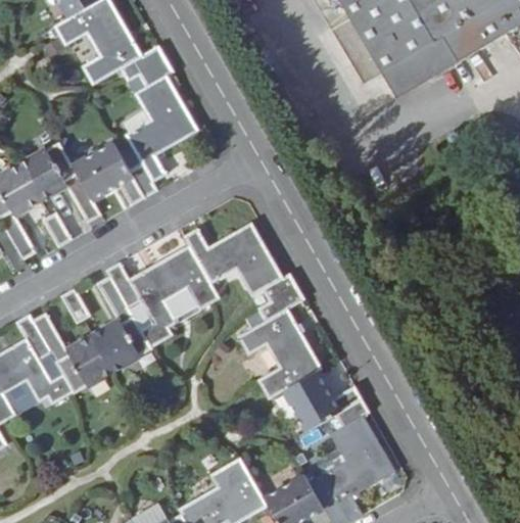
[(138,77),(167,58),(158,44),(143,53),(111,0),(97,0),(67,17),(53,26),(64,46),(82,37),(94,57),(81,65),(92,86),(121,69),(128,82),(138,77)]
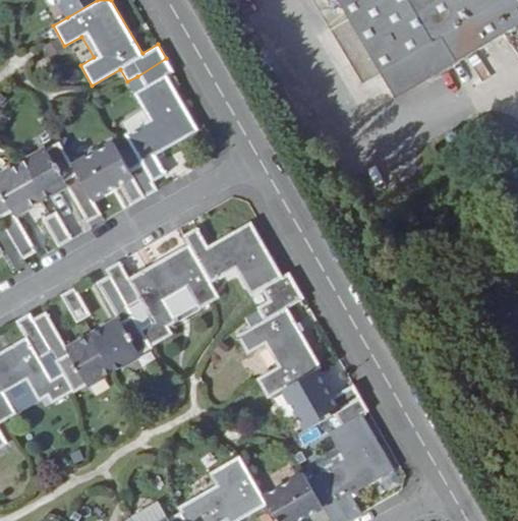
[(56,0),(67,17),(97,0),(56,0)]
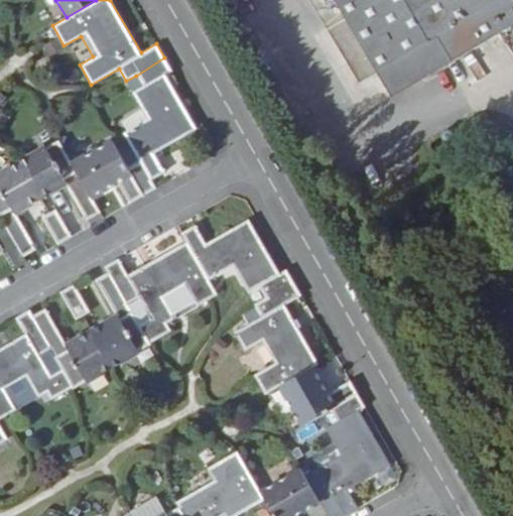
[(512,0),(335,0),(393,98),(512,27),(512,0)]
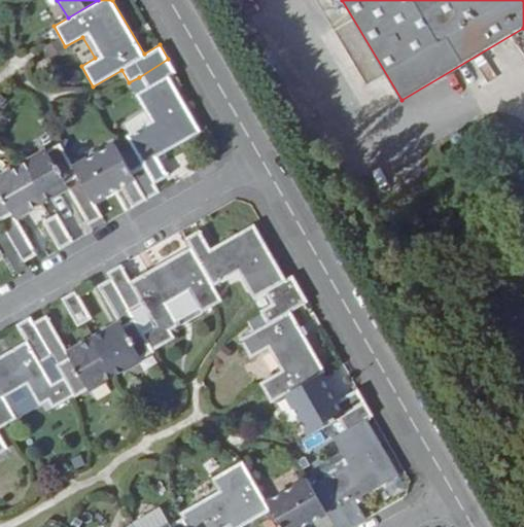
[(130,171),(147,200),(159,192),(153,183),(168,175),(156,156),(200,132),(169,76),(175,72),(168,59),(139,77),(145,88),(135,94),(150,120),(125,136),(141,164),(130,171)]
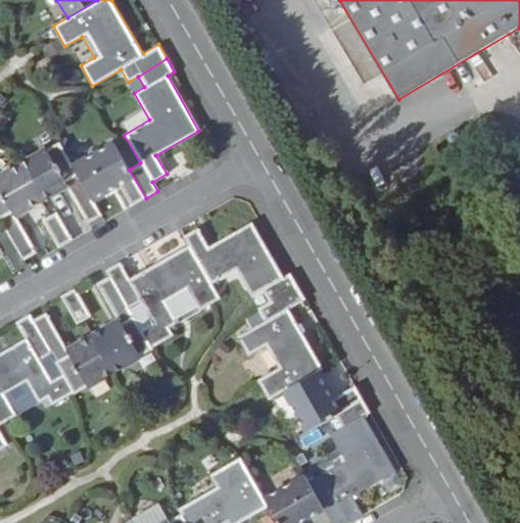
[(17,165),(40,202),(66,187),(87,222),(101,214),(93,199),(74,165),(59,141),(17,165)]
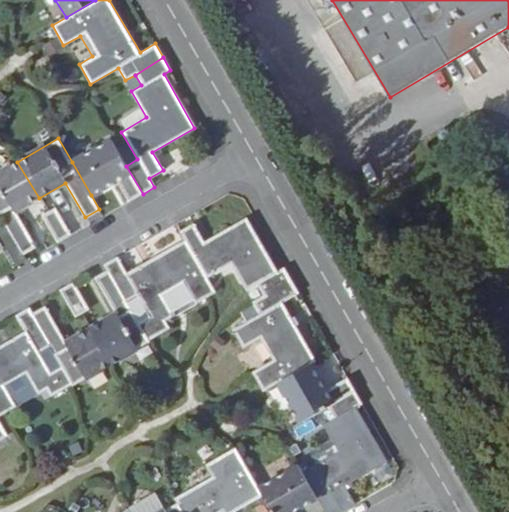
[(72,162),(91,195),(115,181),(127,203),(143,194),(126,166),(111,140),(72,162)]
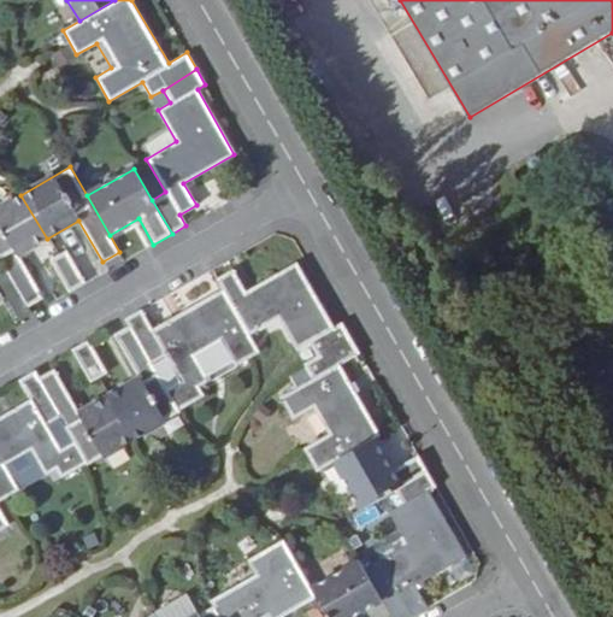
[(47,239),(21,195),(0,206),(0,263),(3,268),(28,306),(42,298),(18,256),(47,239)]
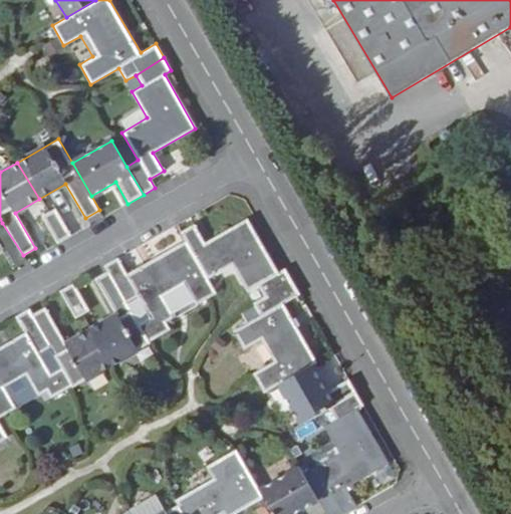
[(55,208),(47,213),(41,216),(57,245),(71,236),(55,208)]
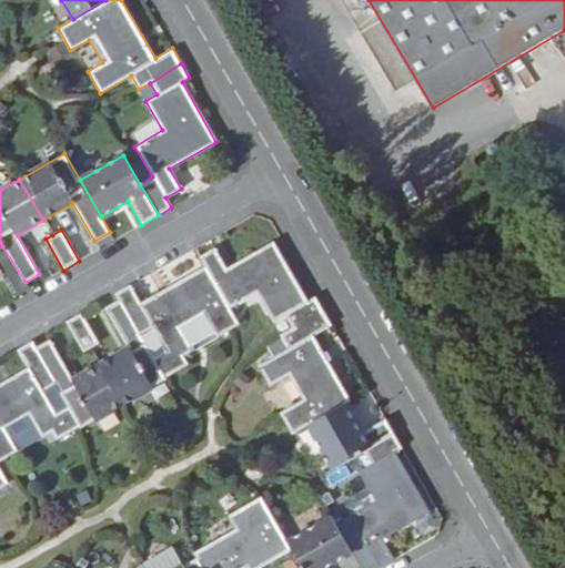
[(285,348),(314,335),(331,325),(314,297),(308,301),(274,242),(226,267),(215,249),(199,257),(204,264),(230,308),(255,294),(272,322),(285,315),(291,326),(278,334),(285,348)]
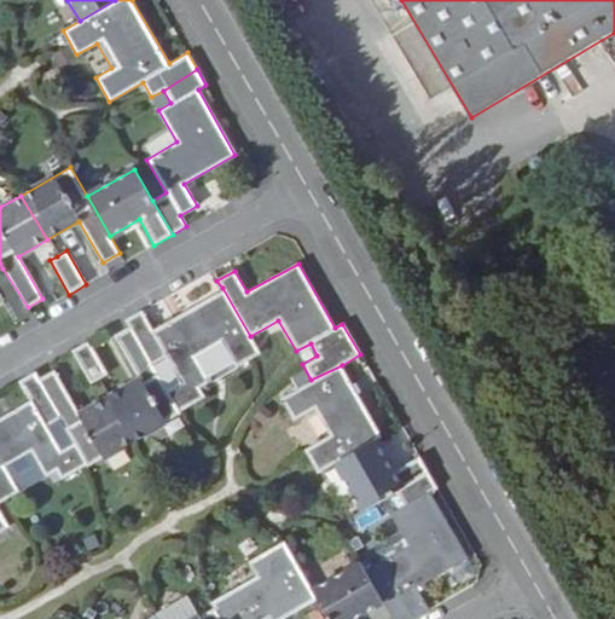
[(0,302),(1,302),(16,325),(33,316),(28,307),(3,268),(0,270),(0,302)]
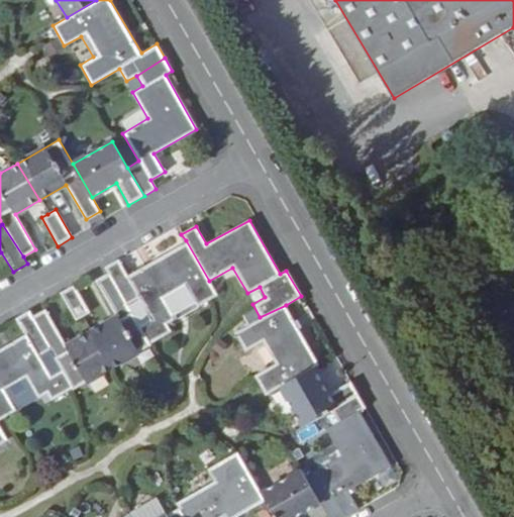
[(209,281),(186,240),(127,275),(118,260),(103,268),(106,273),(149,344),(171,332),(167,324),(176,319),(165,299),(185,287),(197,306),(217,295),(209,281)]
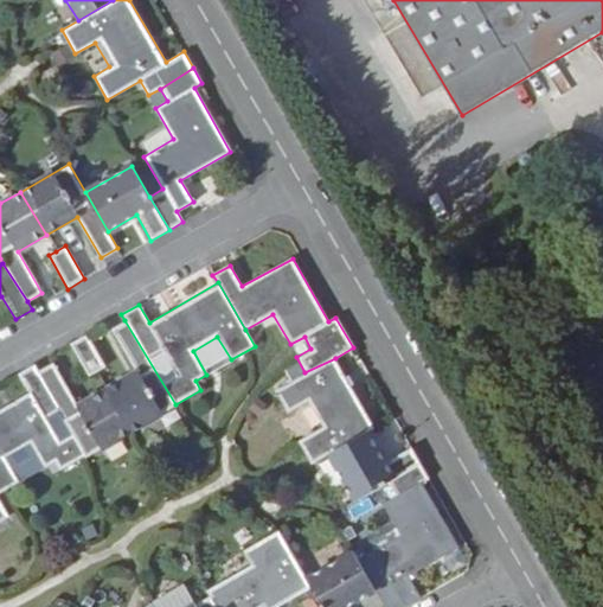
[(104,389),(129,433),(177,407),(175,404),(124,320),(110,328),(134,372),(104,389)]
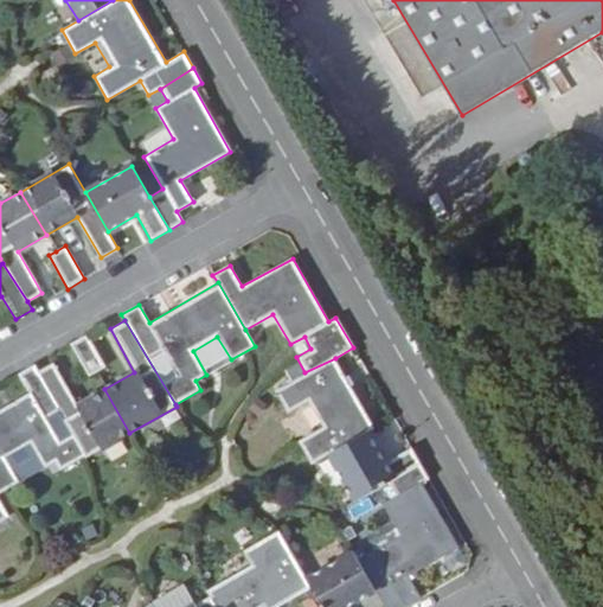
[(88,376),(95,372),(104,366),(87,336),(70,344),(88,376)]
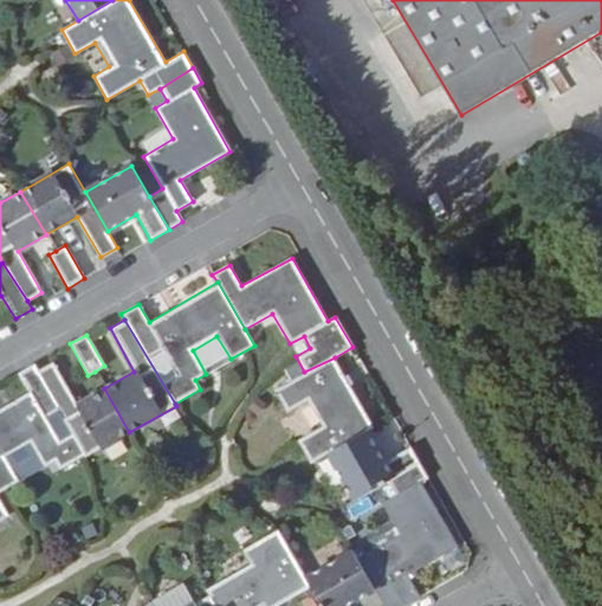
[(329,452),(368,431),(374,426),(335,358),(304,372),(273,389),(287,413),(308,401),(322,425),(297,440),(310,464),(329,452)]
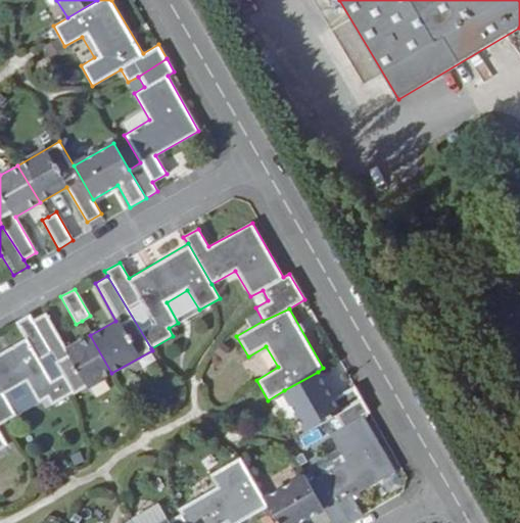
[(111,373),(90,335),(65,348),(45,313),(32,320),(73,392),(74,394),(111,373)]
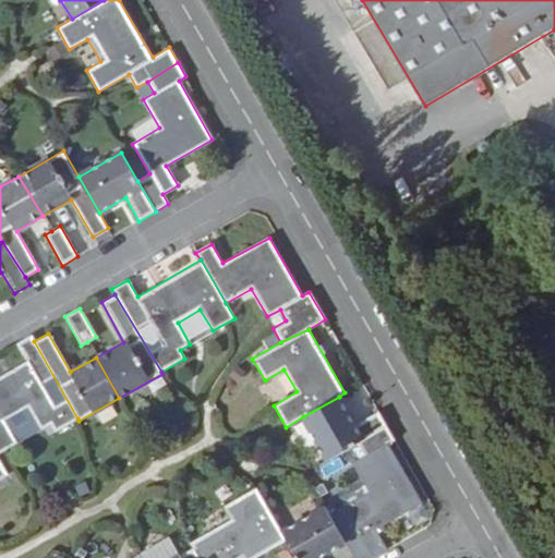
[(77,419),(34,341),(31,335),(15,343),(25,361),(0,374),(0,452),(17,443),(4,421),(27,408),(39,429),(49,425),(55,433),(77,419)]
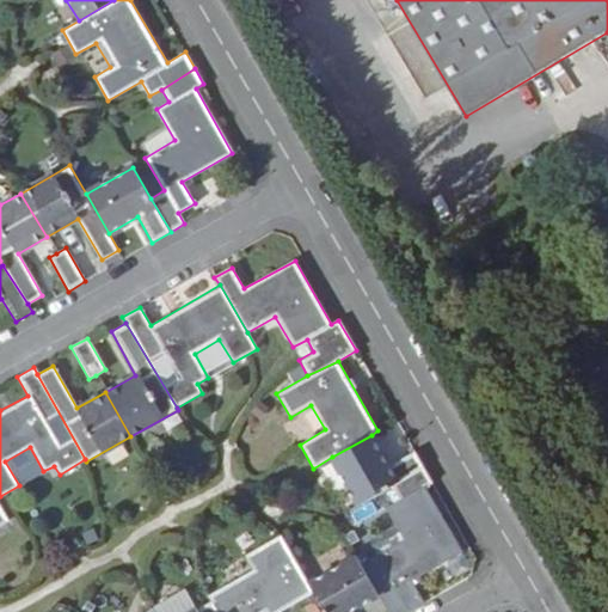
[(391,487),(423,469),(412,451),(388,465),(372,435),(332,457),(360,506),(391,487)]
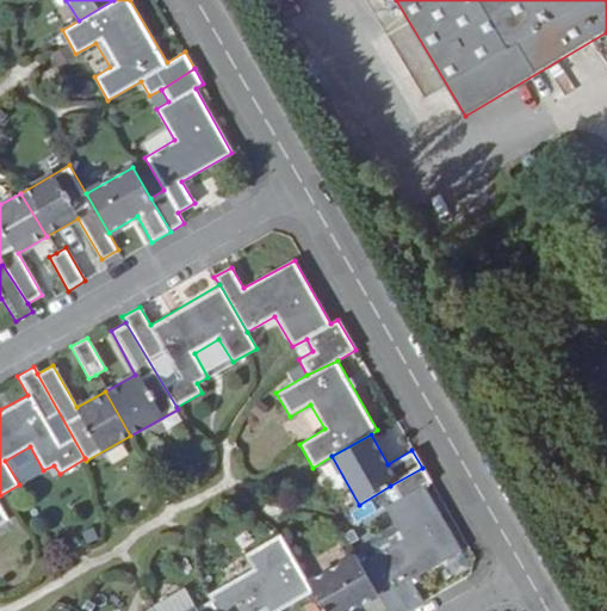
[(375,557),(403,610),(404,610),(422,602),(410,580),(460,550),(423,486),(429,481),(422,468),(390,486),(397,499),(384,507),(402,538),(373,555),(375,557)]
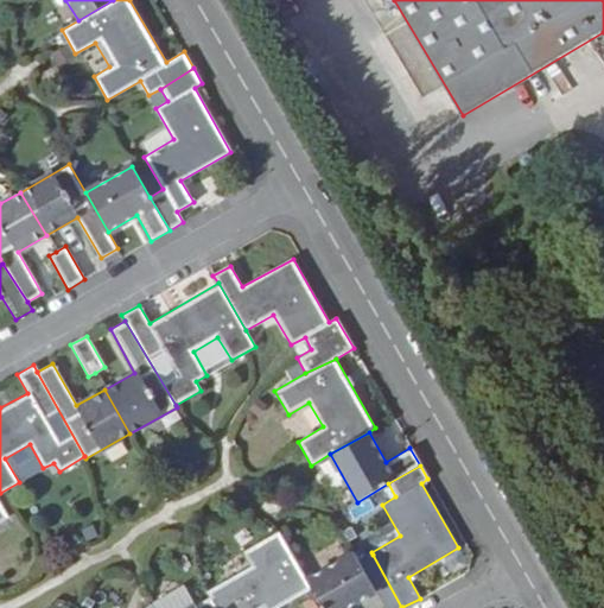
[(0,523),(10,518),(0,502),(0,523)]
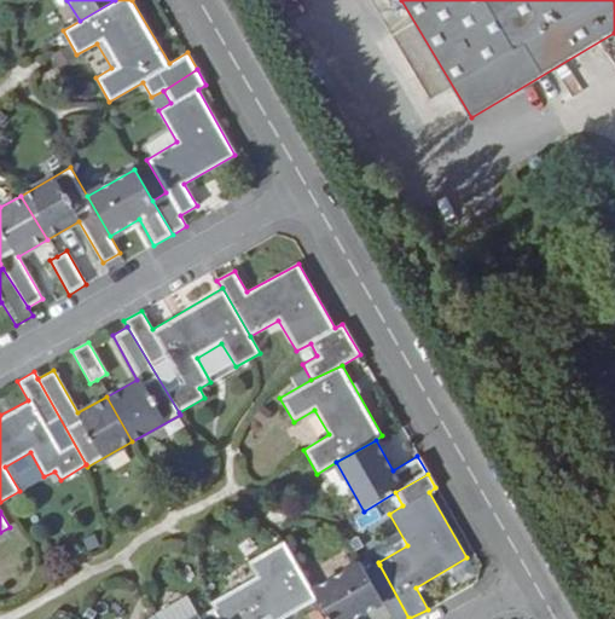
[(213,608),(219,618),(284,618),(301,608),(317,600),(312,589),(284,541),(245,562),(254,577),(209,603),(213,608)]
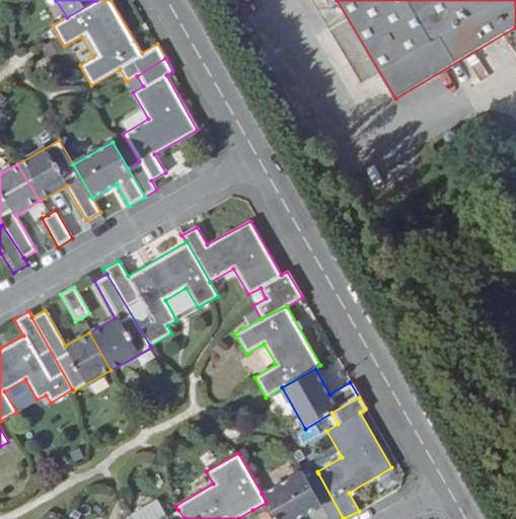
[(328,518),(343,518),(318,473),(309,479),(302,470),(262,494),(266,503),(252,510),(258,518),(296,518),(321,506),(328,518)]
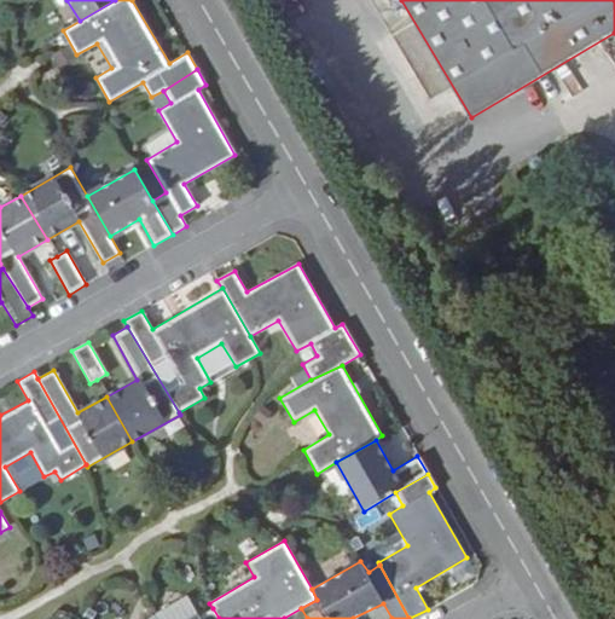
[(192,618),(219,618),(213,608),(192,618)]
